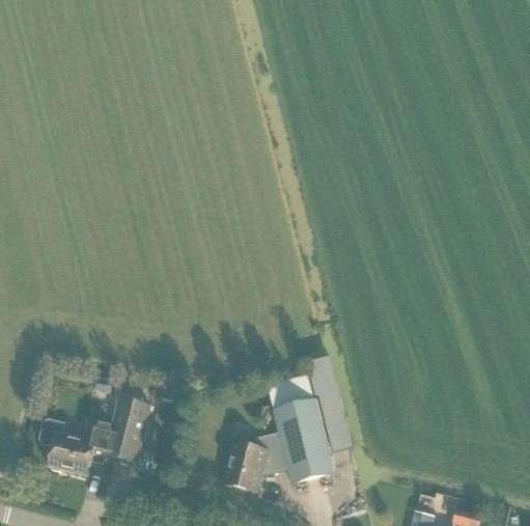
[(99,374),(96,387),(112,390),(114,377),(99,374)]
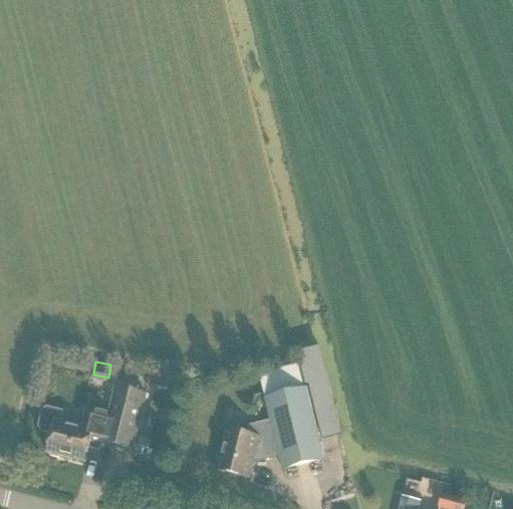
[(149,368),(147,379),(169,384),(171,372),(149,368)]
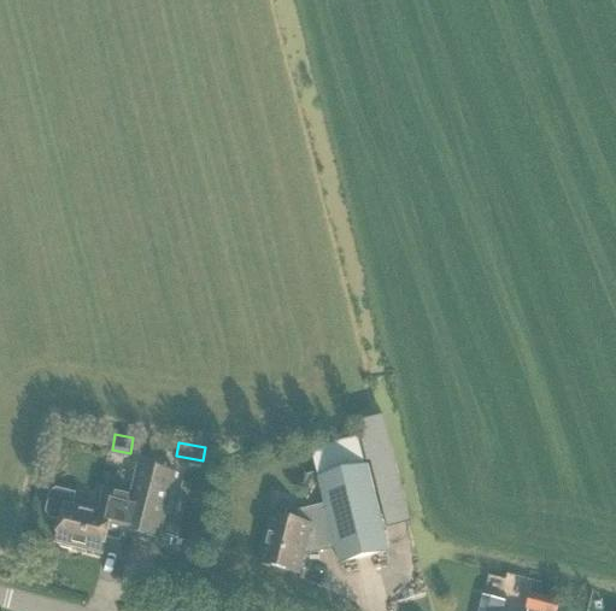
[(72,542),(103,550),(107,527),(119,529),(121,527),(125,528),(125,526),(160,534),(162,530),(165,513),(177,469),(139,459),(132,492),(105,486),(100,509),(72,501),(76,488),(58,485),(52,488),(47,507),(51,512),(63,516),(57,538),(63,540),(62,542),(72,545),(72,542)]
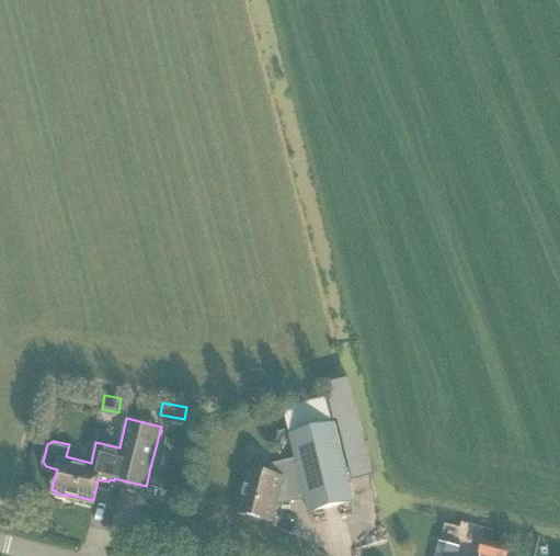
[(306,495),(309,509),(354,498),(334,419),(290,430),(296,454),(271,461),(269,471),(248,465),(237,509),(272,518),(275,502),(306,495)]
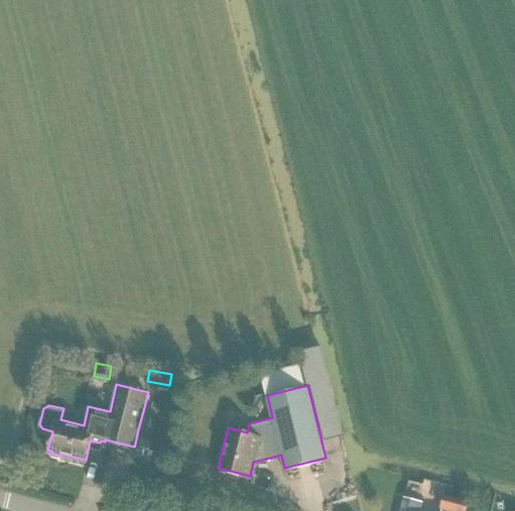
[(138,429),(135,443),(149,446),(160,400),(153,398),(145,431),(138,429)]
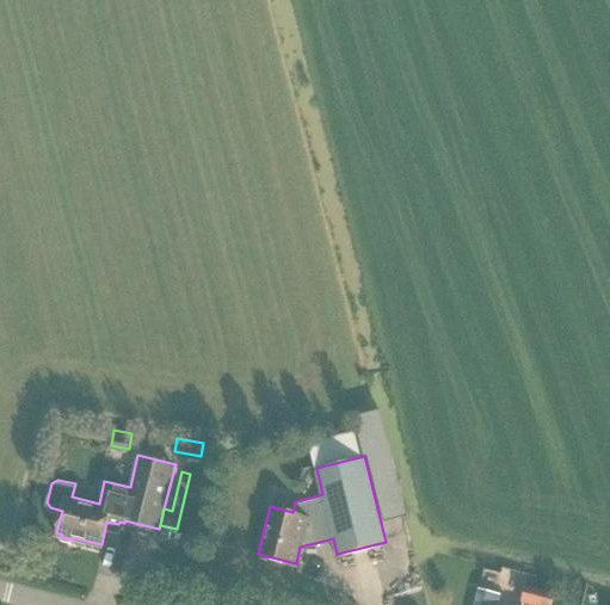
[(535,604),(536,603),(541,586),(540,586),(543,572),(518,565),(513,586),(523,588),(521,598),(523,599),(521,604),(535,604)]
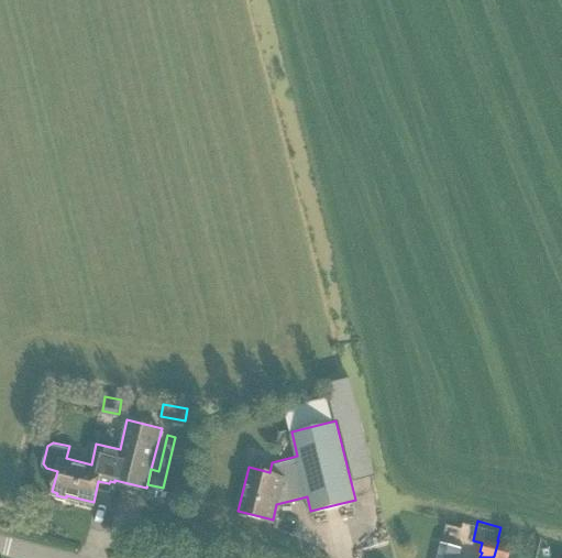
[(456,557),(460,544),(440,539),(436,557),(450,557),(451,556),(456,557)]
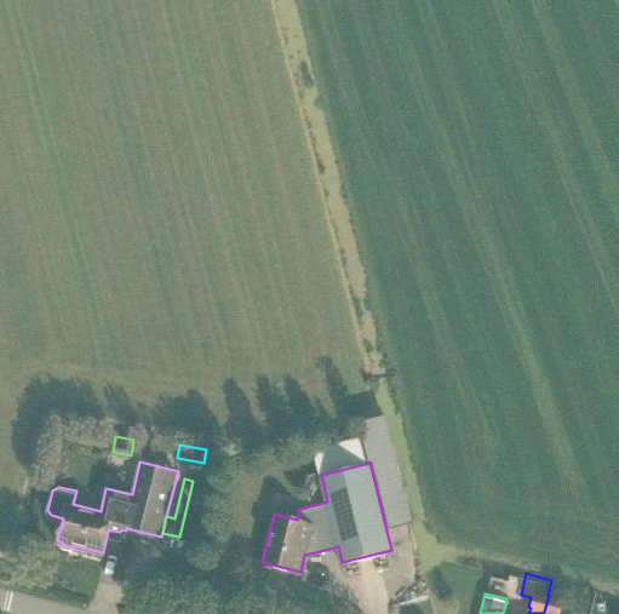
[(550,613),(557,613),(562,598),(549,595),(544,612),(550,613)]
